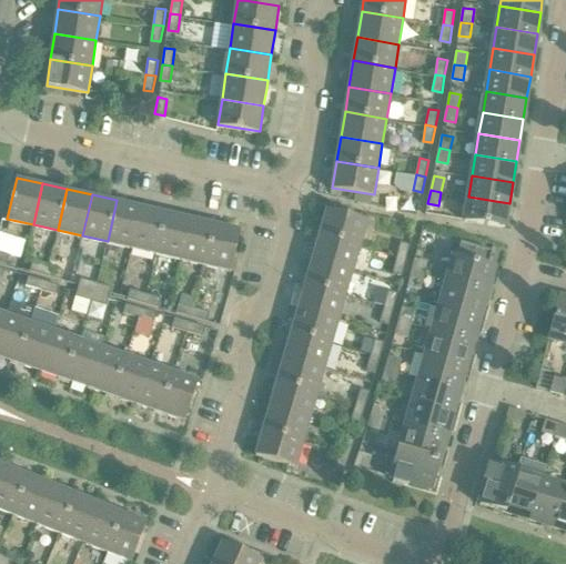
[(505,225),(509,203),(468,197),(465,219),(505,225)]
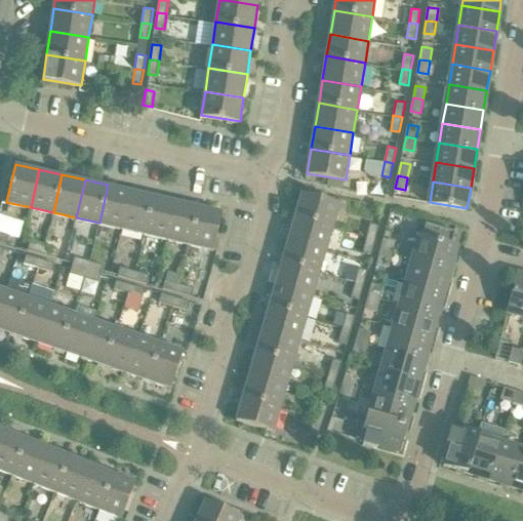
[(121,228),(130,190),(108,185),(99,223),(121,228)]
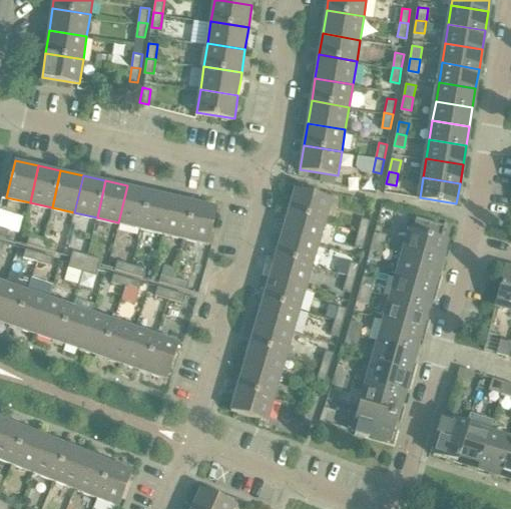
[(141,227),(149,190),(127,185),(118,222),(141,227)]
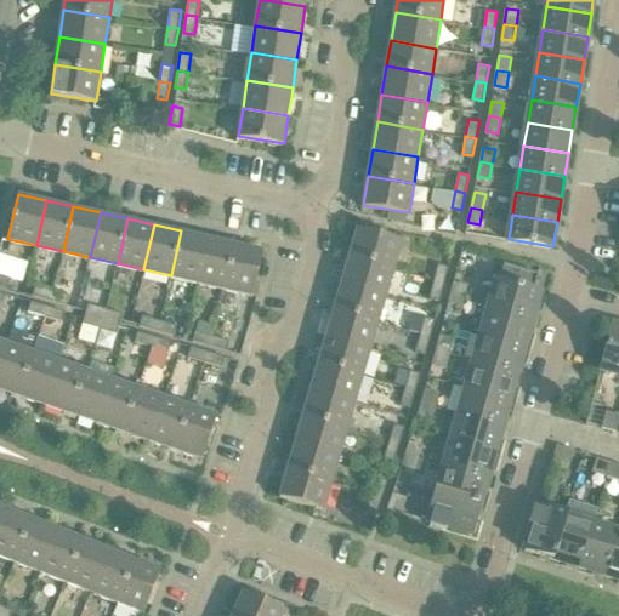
[(395,267),(402,239),(358,227),(350,255),(395,267)]
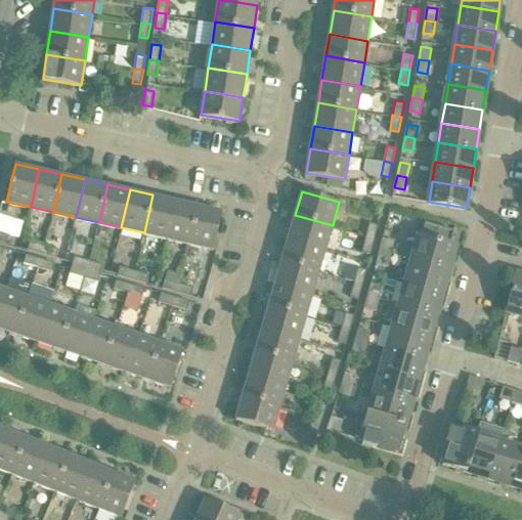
[(167,237),(175,200),(153,195),(144,232),(167,237)]
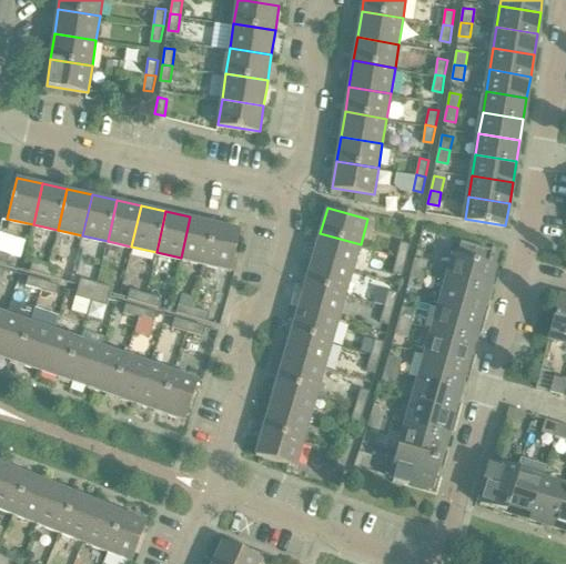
[(205,263),(215,222),(190,217),(181,258),(205,263)]
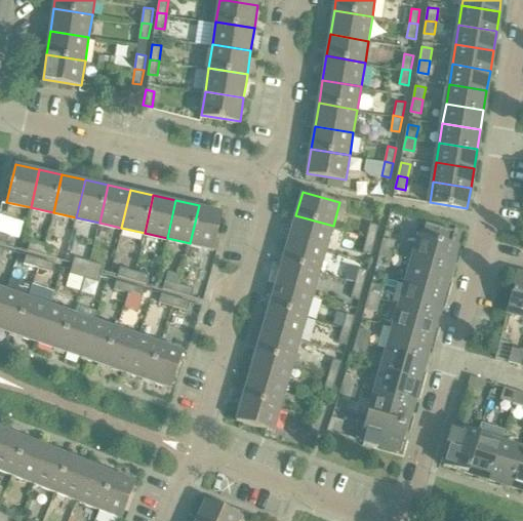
[(214,249),(223,211),(199,205),(190,243),(214,249)]
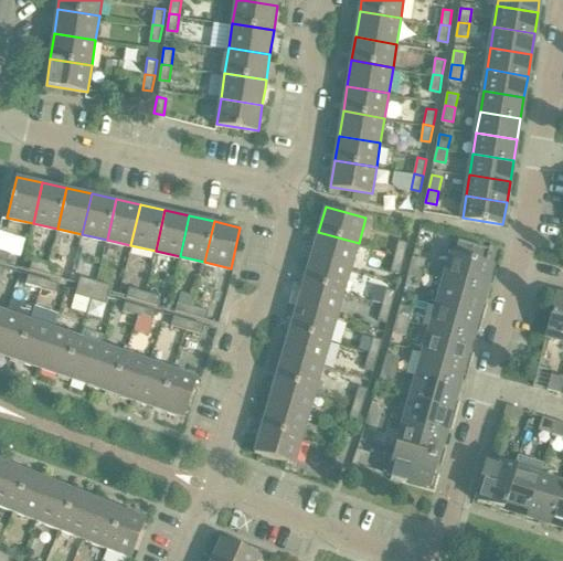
[(351,267),(359,243),(318,232),(311,255),(351,267)]
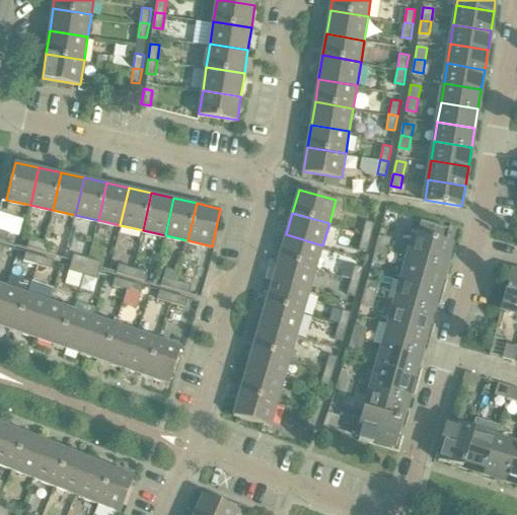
[(451,227),(422,218),(418,232),(447,241),(451,227)]
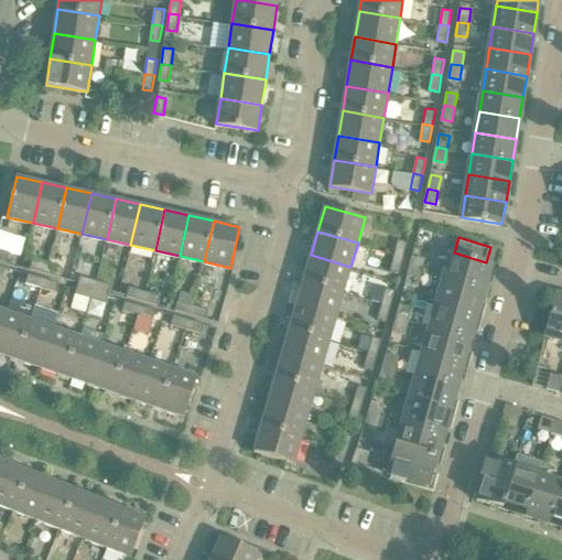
[(403,256),(408,240),(398,238),(395,254),(403,256)]
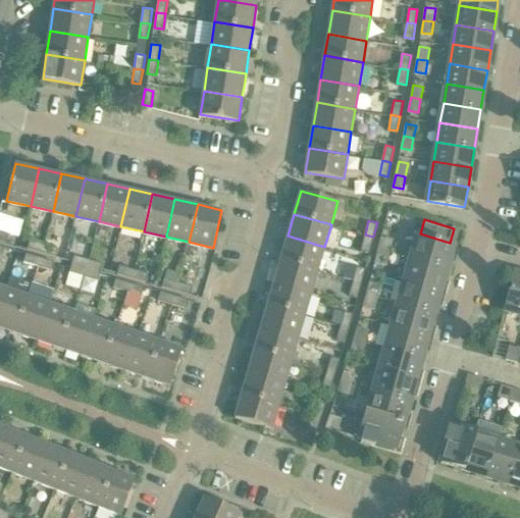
[(0,239),(6,241),(9,232),(0,229),(0,239)]
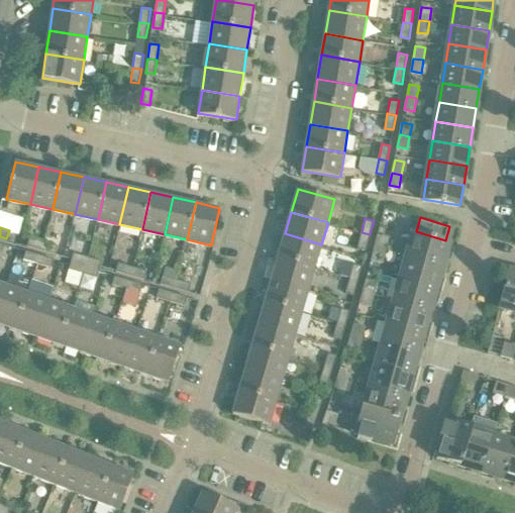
[(444,265),(450,241),(445,240),(416,231),(413,230),(413,232),(407,253),(444,265)]
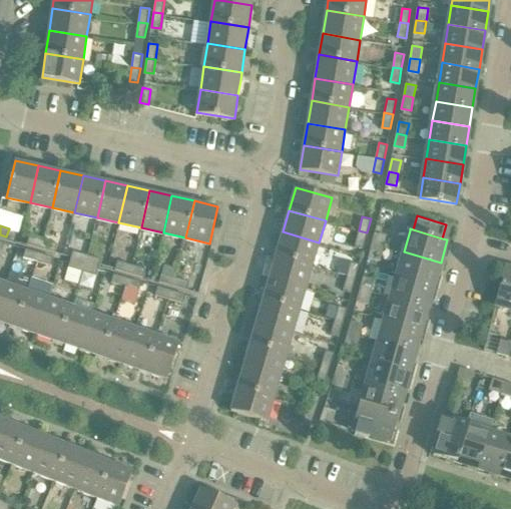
[(364,247),(367,232),(359,230),(356,245),(364,247)]
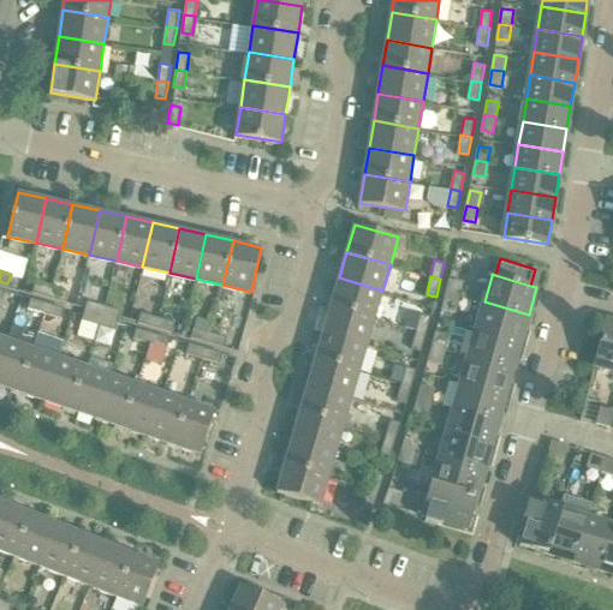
[(375,317),(382,291),(339,277),(332,304),(375,317)]
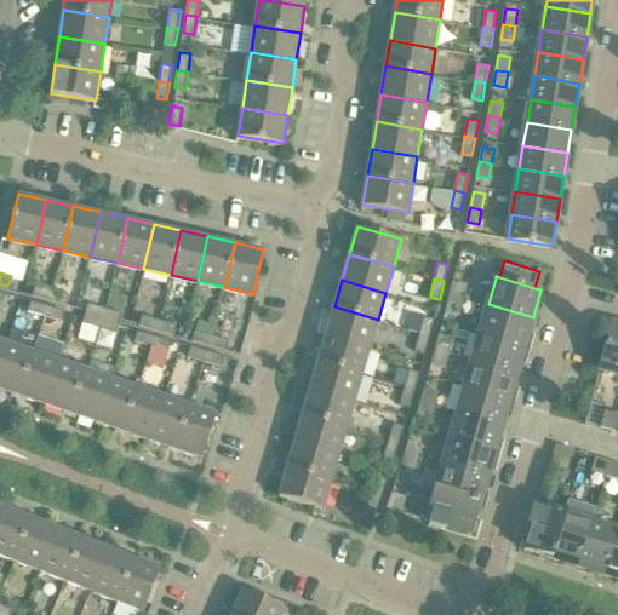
[(464,298),(468,283),(453,280),(450,294),(464,298)]
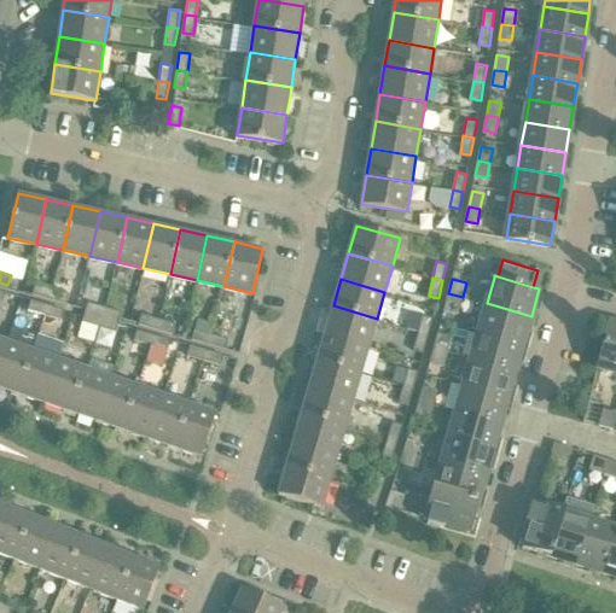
[(51,297),(53,287),(36,282),(33,292),(51,297)]
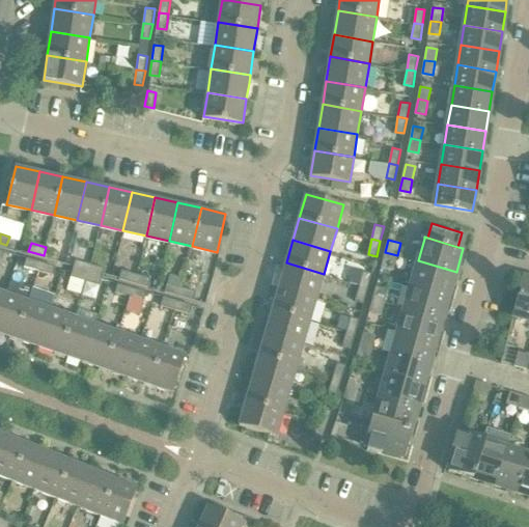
[(58,259),(60,251),(46,247),(44,255),(58,259)]
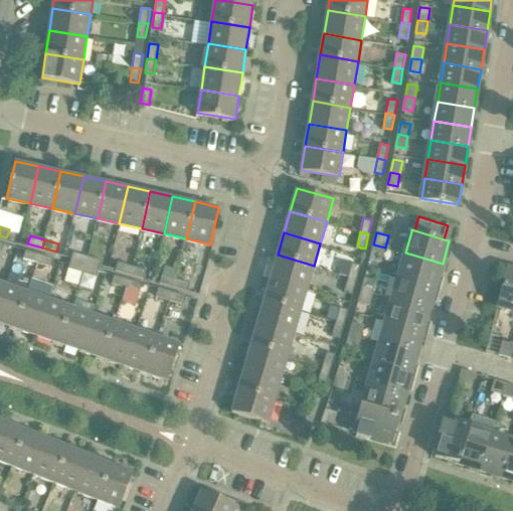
[(382,260),(385,247),(373,244),(370,257),(382,260)]
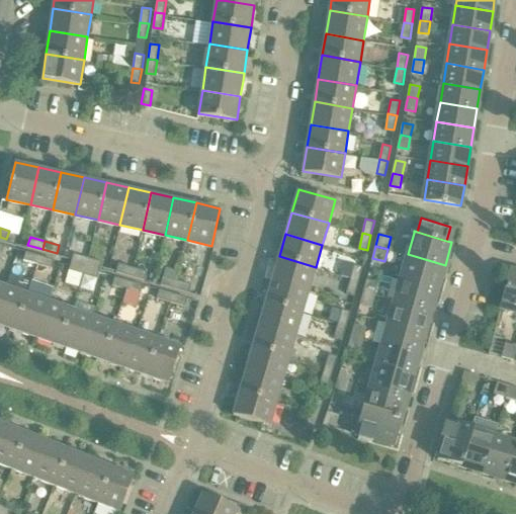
[(38,262),(40,254),(26,250),(24,258),(38,262)]
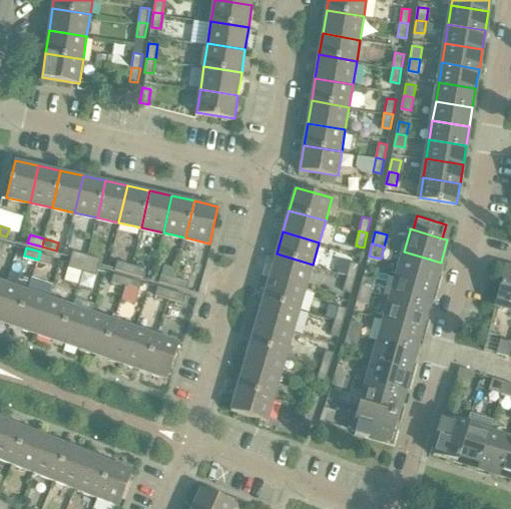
[(85,262),(87,253),(73,249),(71,258),(85,262)]
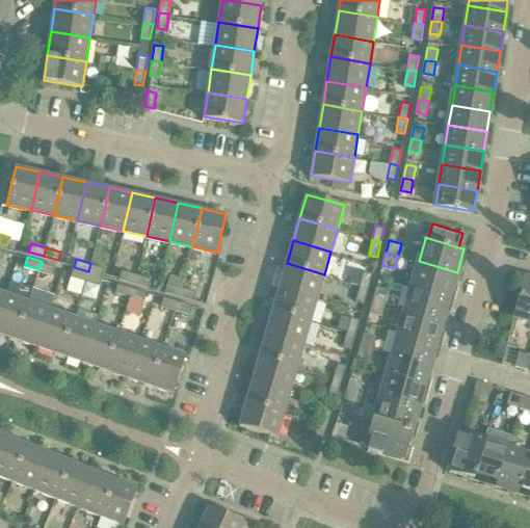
[(54,273),(56,265),(42,261),(40,269),(54,273)]
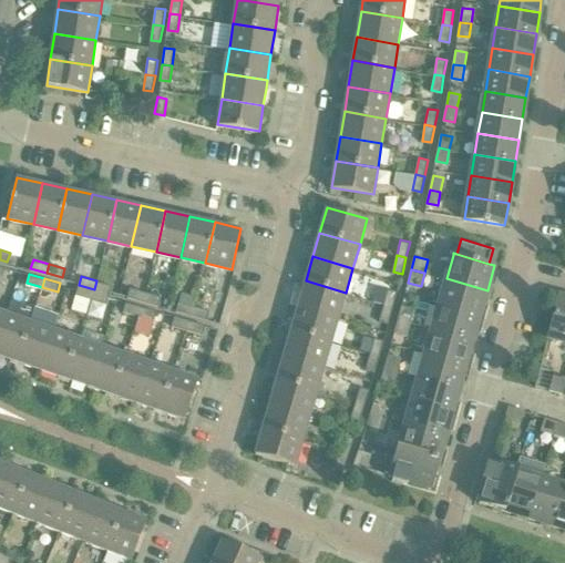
[(481,315),(488,290),(447,278),(439,303),(481,315)]
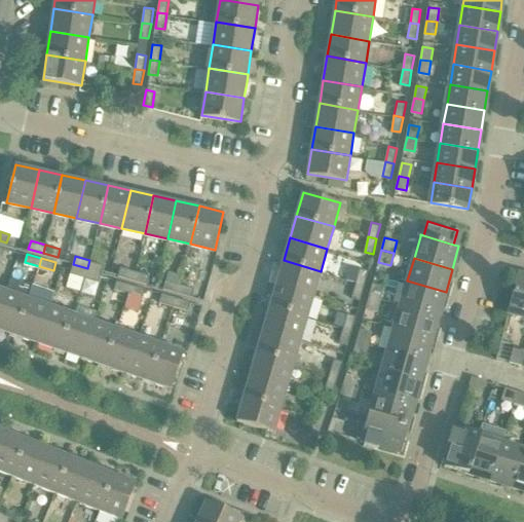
[(102,272),(104,264),(89,260),(87,268),(102,272)]
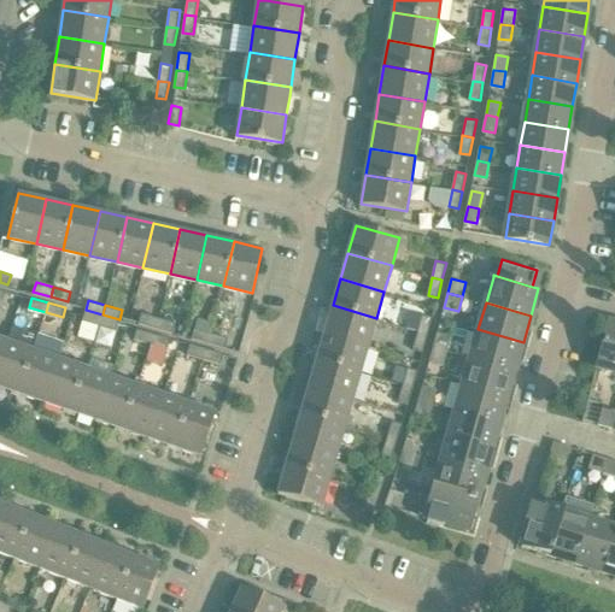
[(369,343),(376,318),(333,305),(326,330),(369,343)]
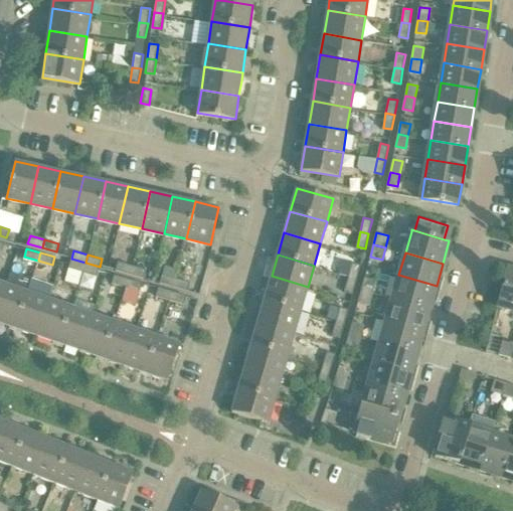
[(82,271),(86,263),(71,259),(68,267),(82,271)]
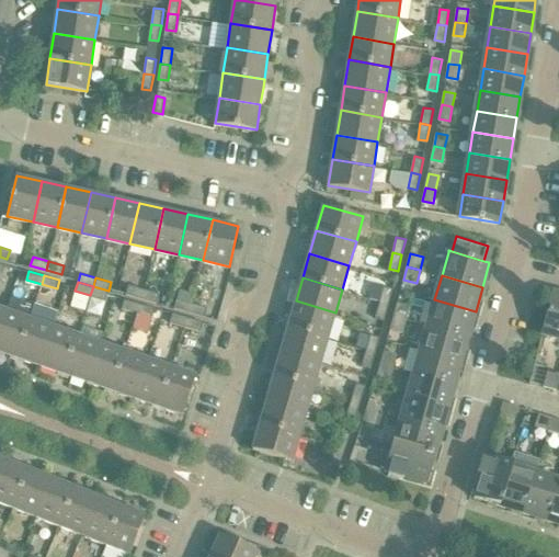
[(141,297),(145,288),(129,284),(126,293),(141,297)]
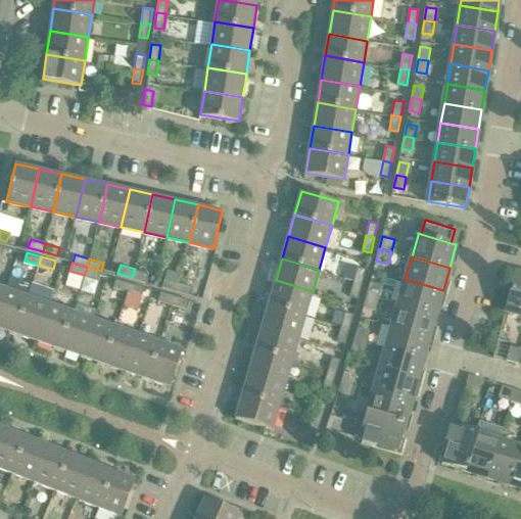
[(363,283),(367,268),(358,266),(353,280),(363,283)]
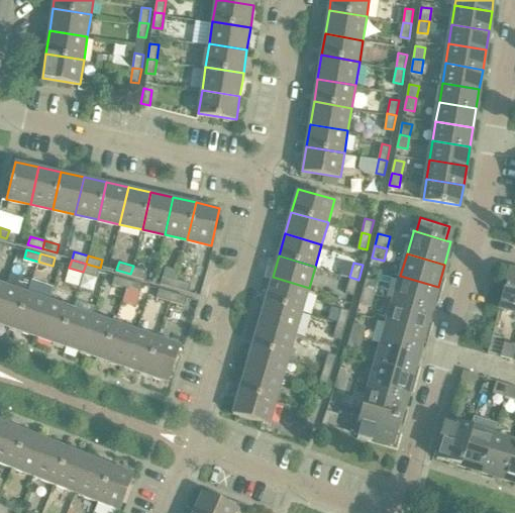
[(97,276),(99,270),(100,268),(86,264),(83,272),(97,276)]
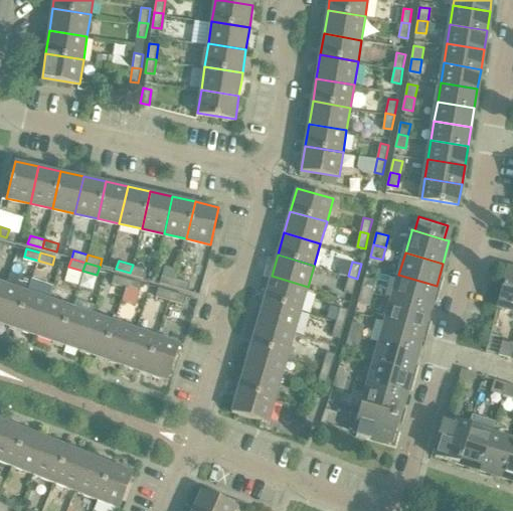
[(144,277),(147,269),(133,265),(130,273),(144,277)]
